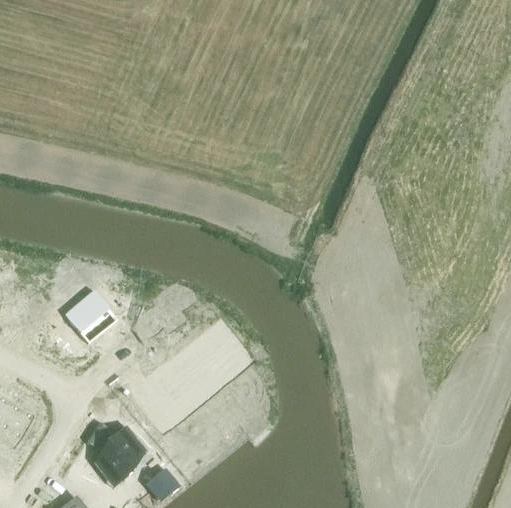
[(0,275),(0,305),(0,306),(1,302),(13,304),(12,308),(32,312),(38,283),(18,279),(15,294),(4,291),(7,277),(4,276),(0,275)]
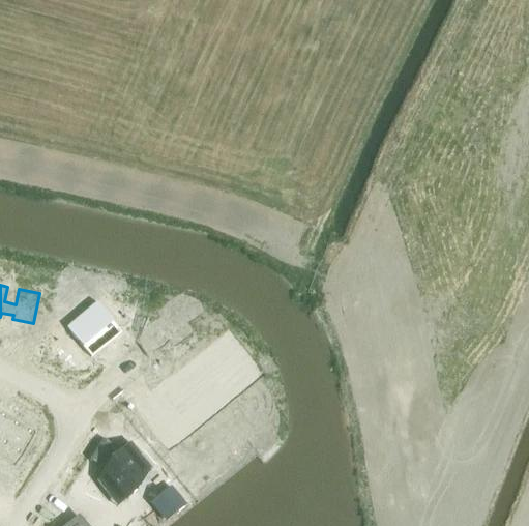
[(97,300),(68,324),(92,353),(121,329),(97,300)]
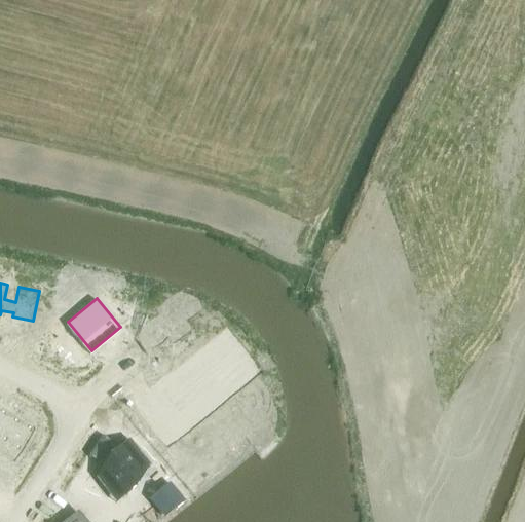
[(184,298),(147,326),(158,339),(166,333),(172,338),(188,326),(183,320),(194,310),(184,298)]
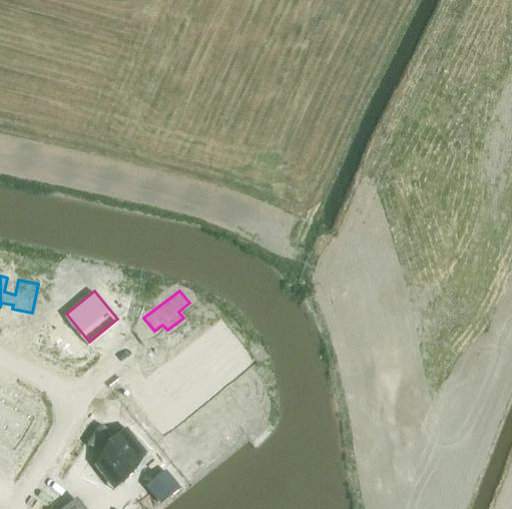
[(176,365),(155,382),(169,400),(170,400),(169,398),(178,390),(191,405),(221,381),(211,367),(217,363),(224,371),(246,353),(221,323),(192,346),(197,353),(179,368),(176,365)]
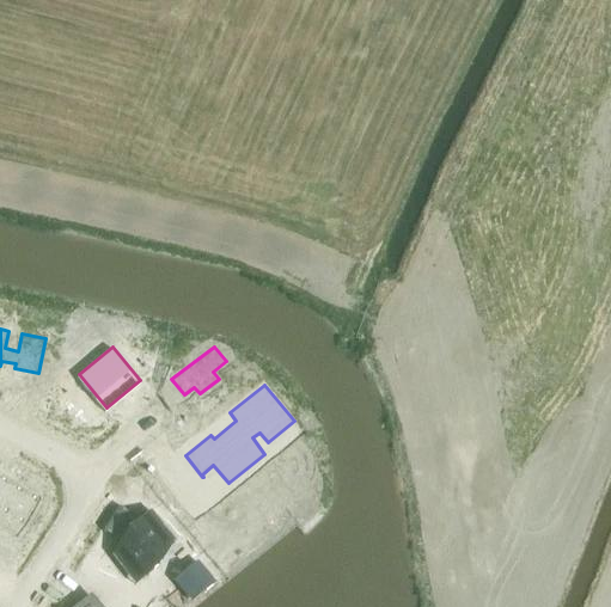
[(0,502),(25,517),(40,496),(0,471),(0,502)]
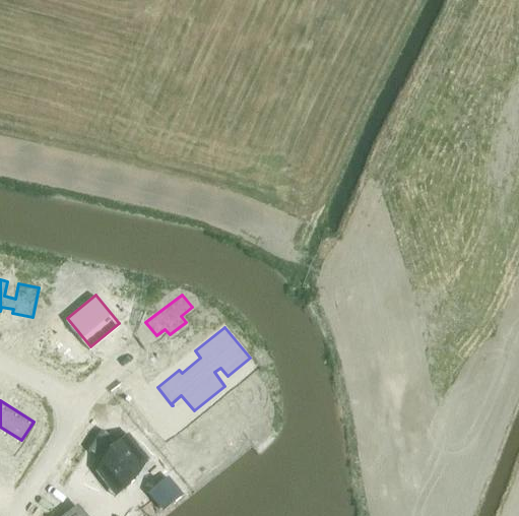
[(144,406),(143,407),(161,430),(163,431),(164,430),(164,429),(163,429),(176,418),(175,417),(167,407),(165,403),(151,414),(144,406)]
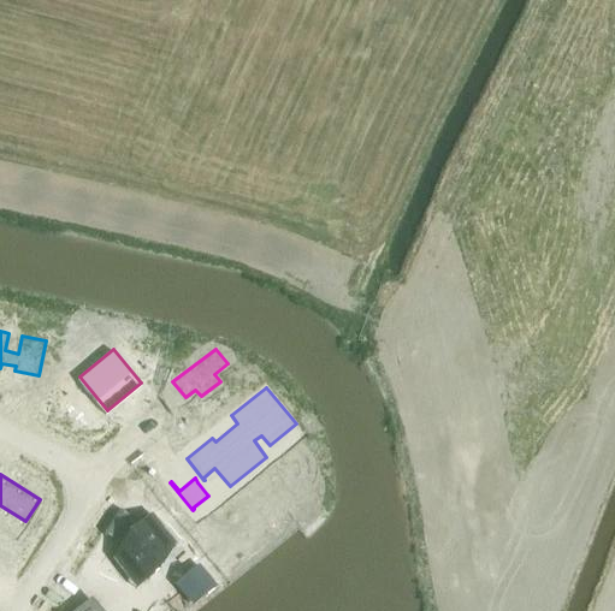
[(129,528),(113,555),(123,567),(135,558),(149,575),(160,567),(176,540),(167,529),(159,543),(141,520),(129,528)]
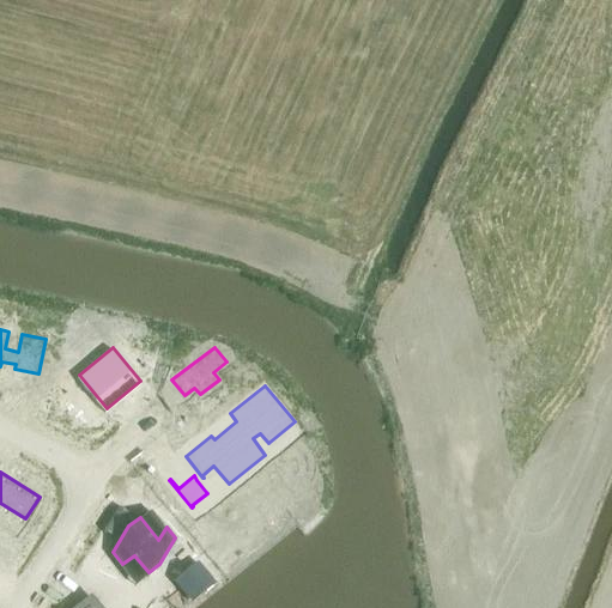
[(201,564),(186,569),(175,578),(189,596),(205,590),(216,582),(201,564)]
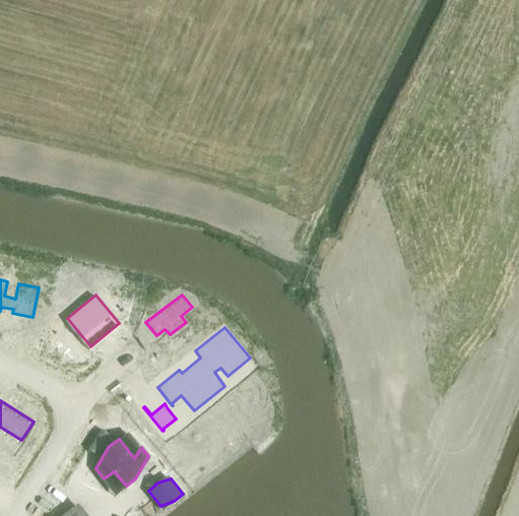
[(88,515),(78,503),(61,515),(88,515)]
